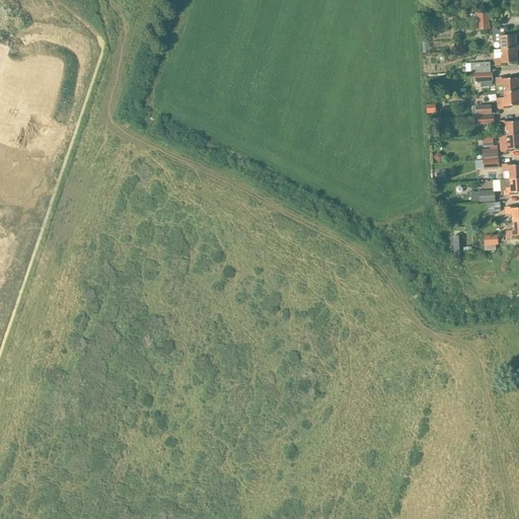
[(477,30),(491,29),(490,12),(476,13),(477,30)]
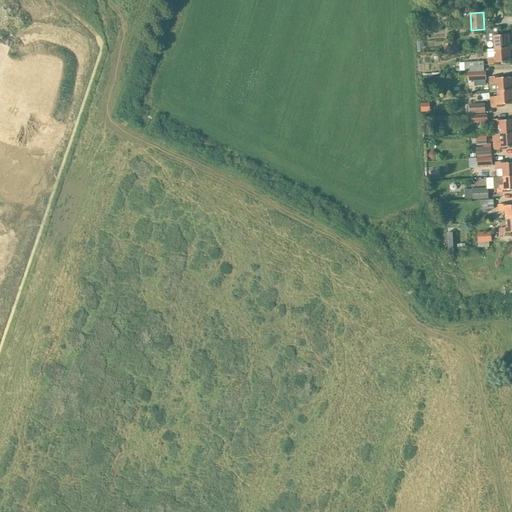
[(495,49),(510,48),(509,34),(496,35),(494,35),(492,35),(492,34),(486,34),(487,42),(494,41),(495,49)]
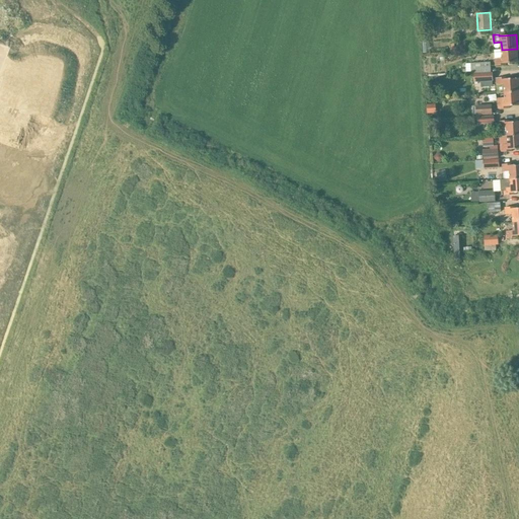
[(517,49),(502,50),(495,51),(496,66),(506,65),(506,63),(518,63),(517,49)]
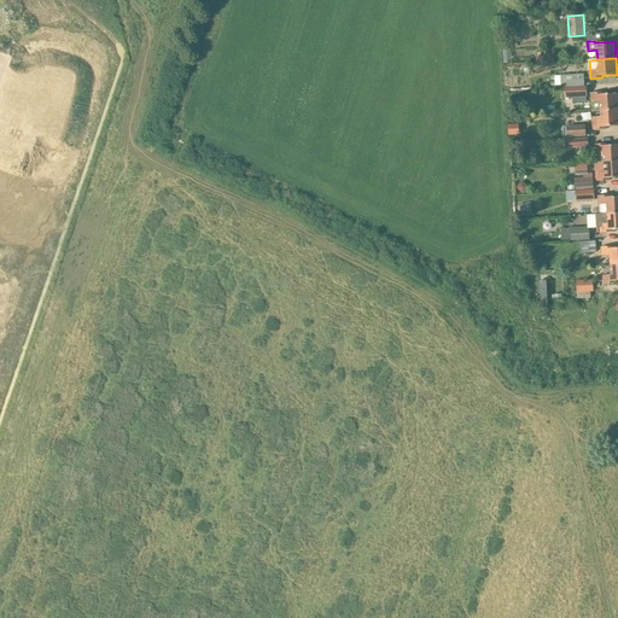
[(565,87),(584,86),(583,74),(560,75),(560,88),(565,87)]
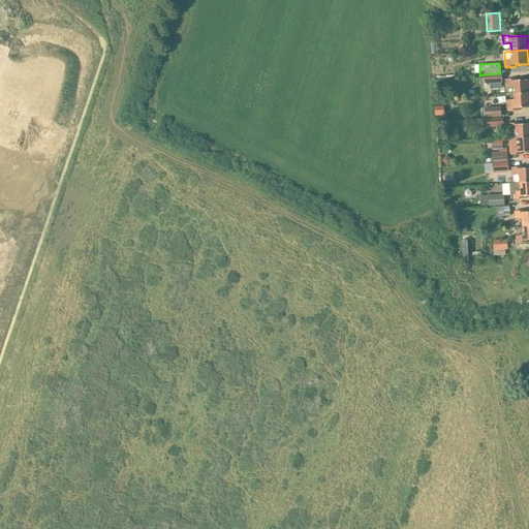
[(484,74),(484,84),(502,83),(502,73),(500,73),(484,74)]
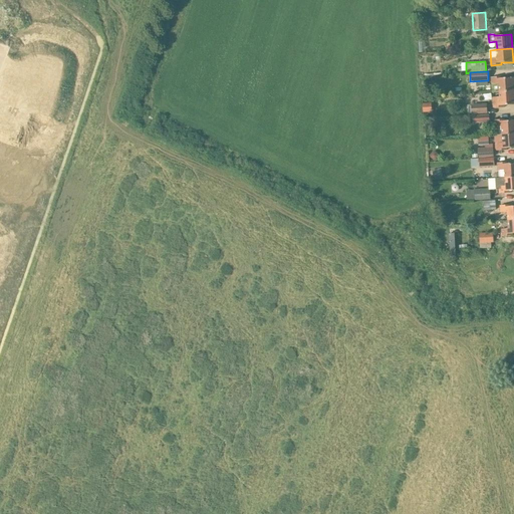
[(499,89),(513,88),(513,83),(513,77),(499,78),(497,78),(497,76),(491,77),(492,90),(499,89)]
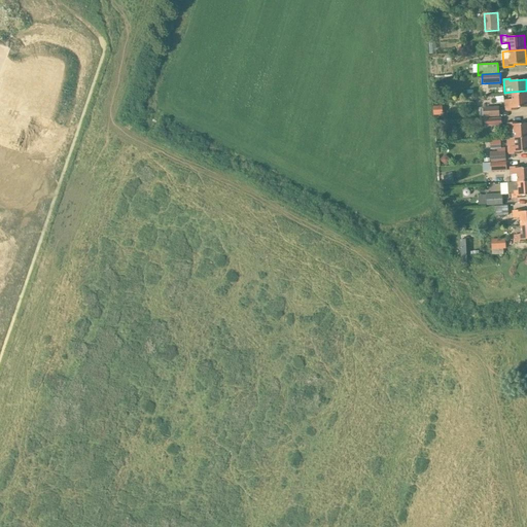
[(526,91),(512,92),(504,93),(505,95),(513,95),(513,99),(505,100),(505,110),(517,110),(517,108),(526,107),(526,91)]
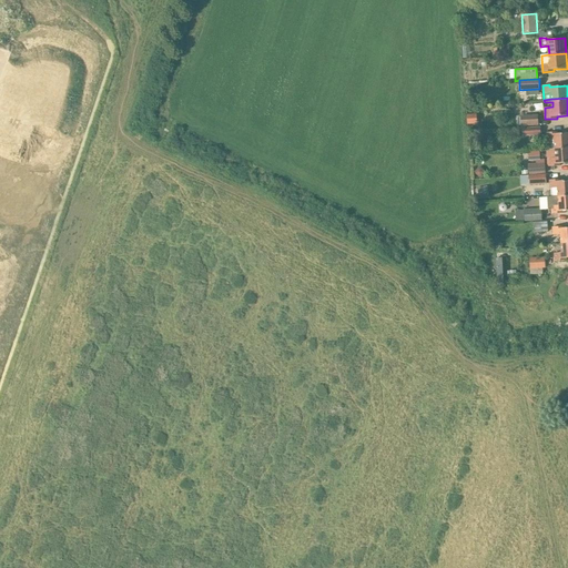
[(468,124),(477,124),(476,114),(467,114),(468,124)]
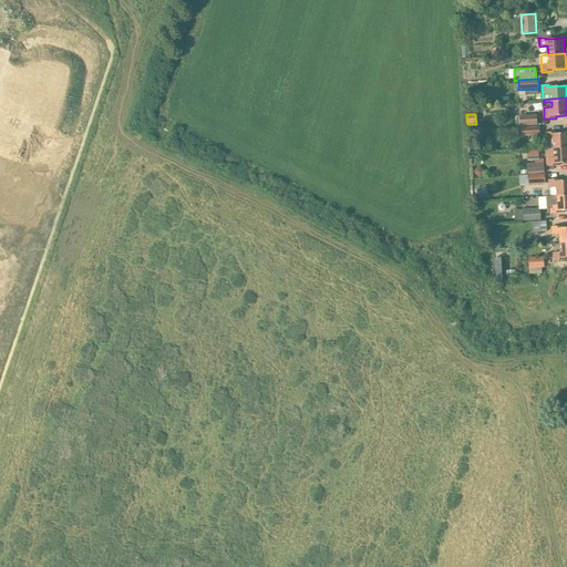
[(521,126),(538,125),(536,114),(519,115),(521,126)]
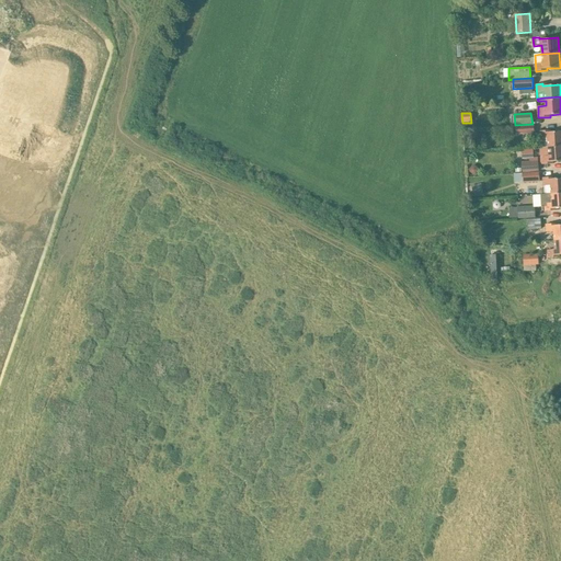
[(517,135),(535,134),(534,126),(516,127),(517,135)]
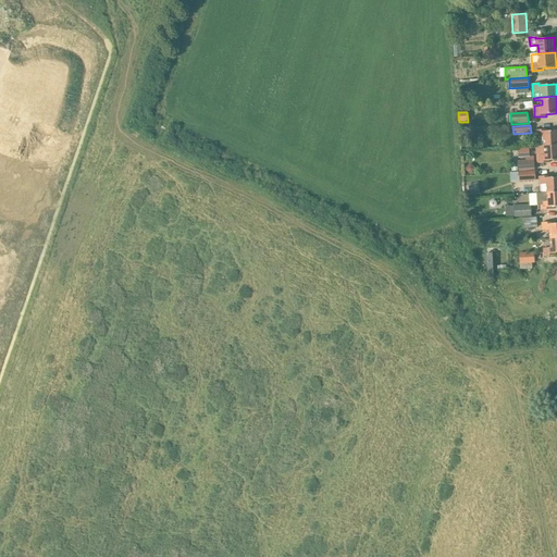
[(544,146),(556,145),(556,130),(543,132),(542,132),(542,130),(535,130),(536,147),(544,146)]
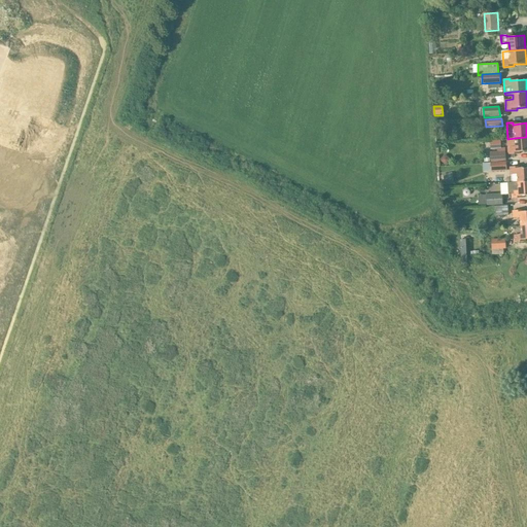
[(526,137),(515,138),(507,139),(508,154),(520,153),(520,151),(526,150),(526,137)]
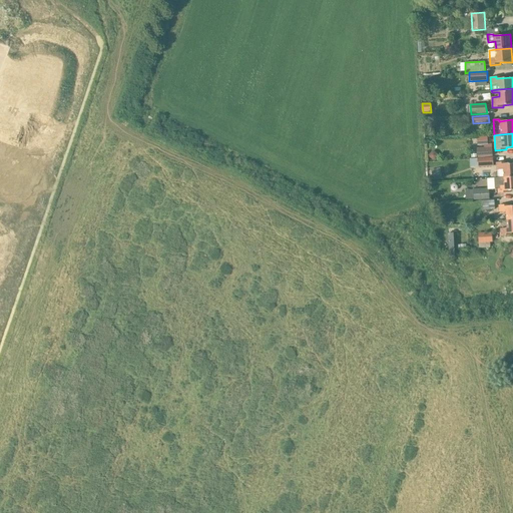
[(477,157),(493,156),(492,147),(477,148),(477,157)]
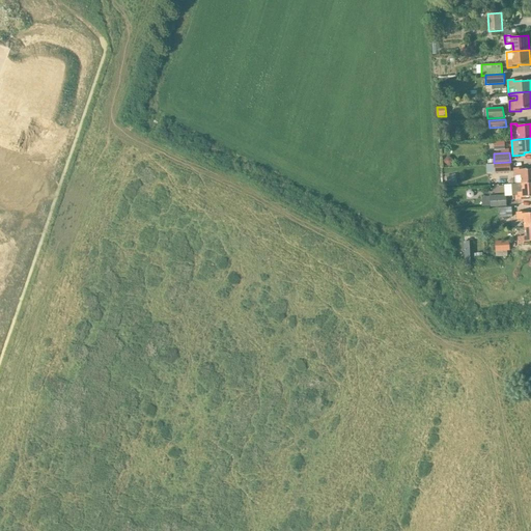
[(510,162),(494,163),(494,164),(486,165),(486,173),(495,173),(511,172),(510,162)]
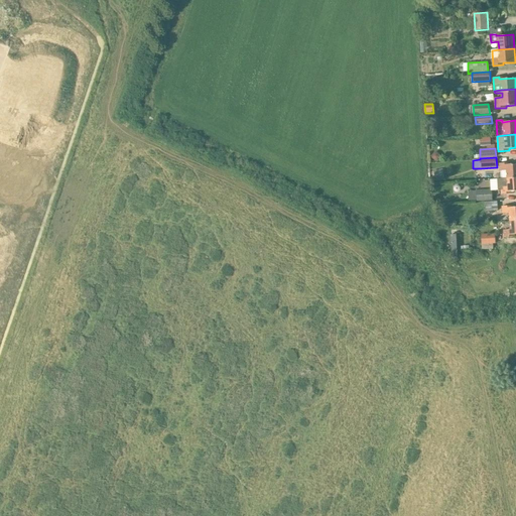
[(507,178),(515,177),(515,163),(506,164),(504,165),(504,163),(499,163),(500,170),(506,170),(507,177),(507,178)]
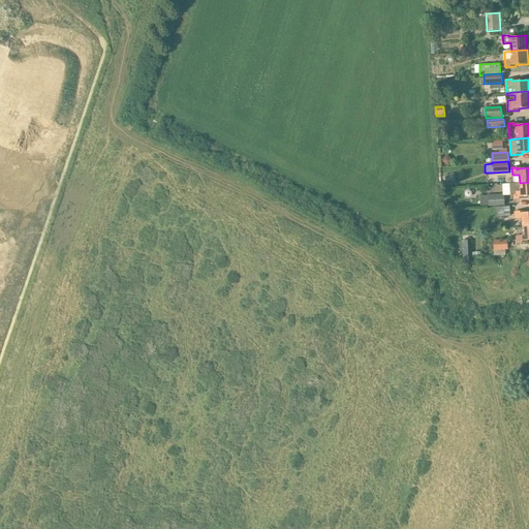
[(446,186),(456,185),(454,173),(444,175),(446,186)]
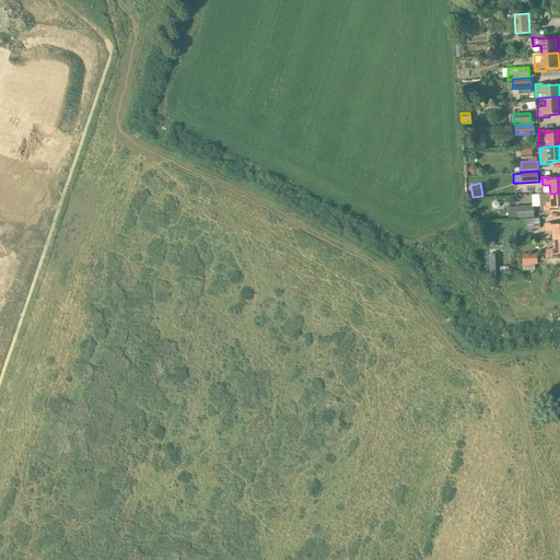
[(559,193),(550,194),(550,193),(539,194),(540,207),(544,207),(544,210),(556,210),(556,208),(559,207),(559,193)]
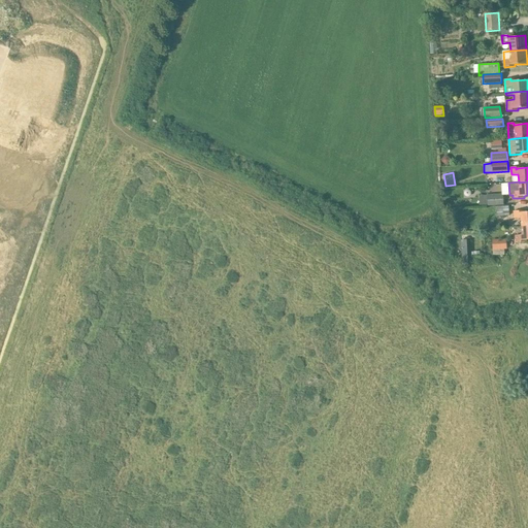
[(488,206),(504,205),(503,194),(488,195),(488,206)]
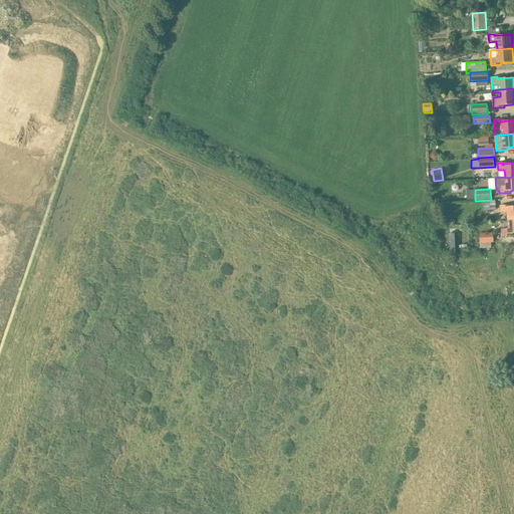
[(483,210),(496,209),(496,200),(482,201),(483,210)]
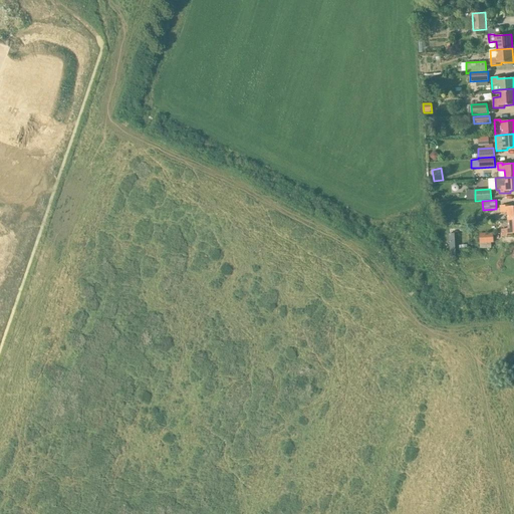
[(508,221),(513,220),(513,206),(507,207),(505,207),(505,205),(500,205),(500,212),(507,211),(508,221)]
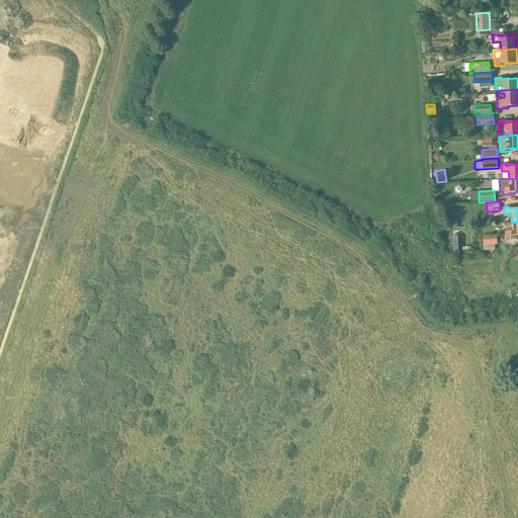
[(517,222),(512,223),(513,230),(505,231),(506,238),(517,237),(517,236),(517,235),(517,222)]
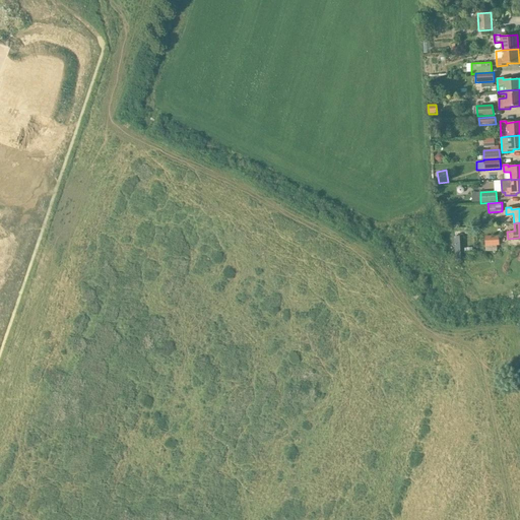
[(485,247),(497,246),(497,245),(500,245),(499,235),(484,236),(485,247)]
